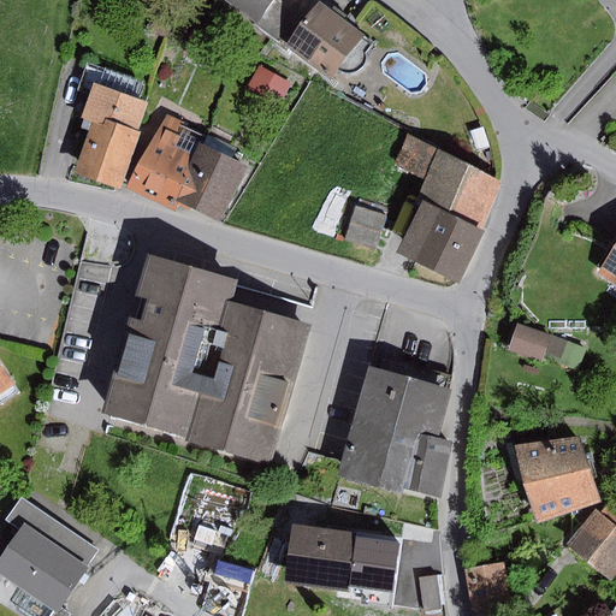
[(225,0),(256,23),(273,0),(225,0)]
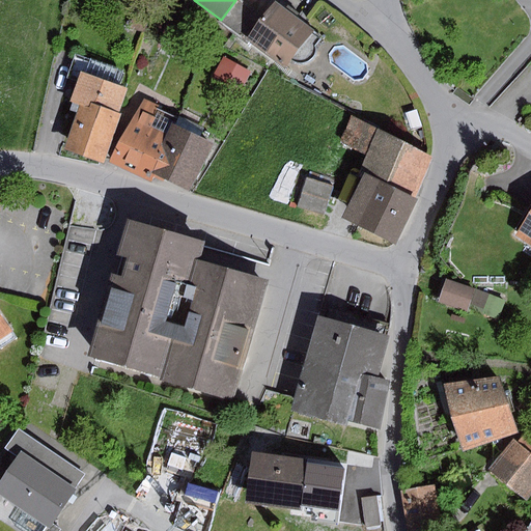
[(263,18),(239,0),(235,0),(221,20),(219,23),(245,43),(247,40),(263,18)]
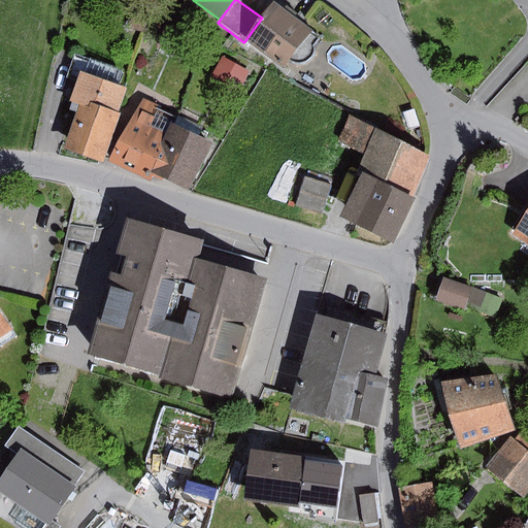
[(262,18),(245,40),(283,67),(291,59),(293,61),(298,62),(301,63),(305,62),(309,60),(314,56),(316,53),(315,46),(320,38),(273,2),(262,18)]
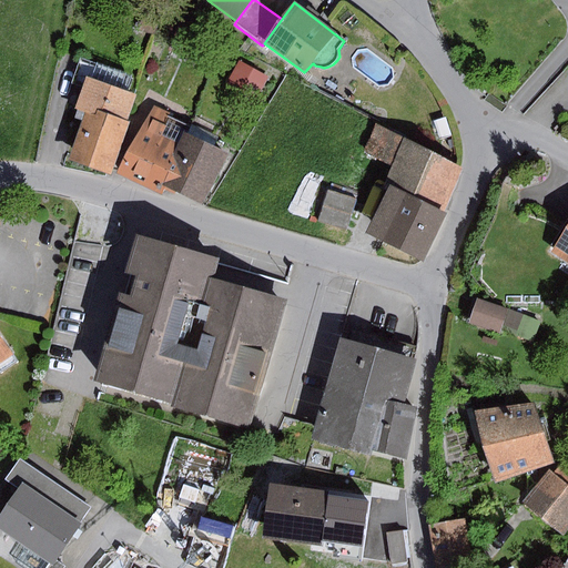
[(273,80),(240,62),(227,84),(261,102),(273,80)]
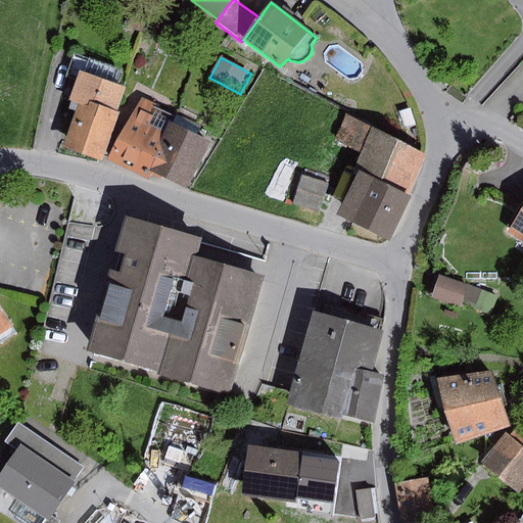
[(127,87),(80,70),(70,100),(80,103),(64,146),(101,159),(127,87)]
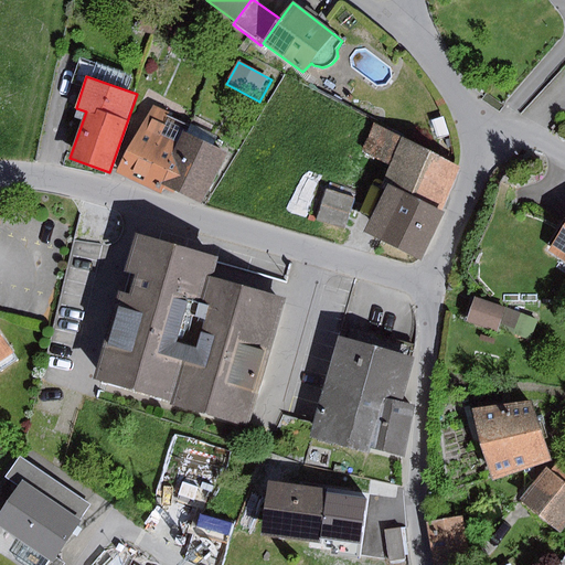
[(169,114),(153,106),(117,173),(161,194),(164,185),(185,134),(189,126),(168,116),(169,114)]
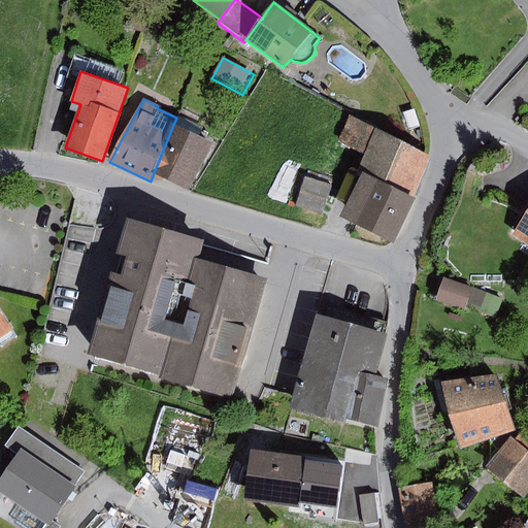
[(414,109),(401,113),(406,129),(419,125),(414,109)]
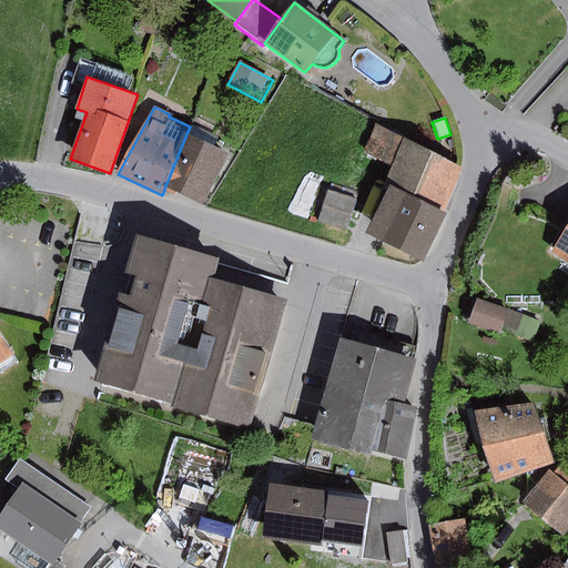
[(385,183),(388,185),(442,211),(464,168),(376,125),(363,151),(393,166),(385,183)]
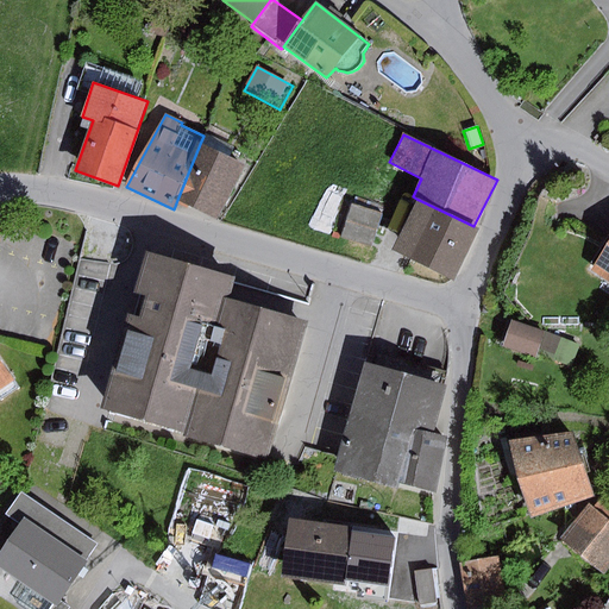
[(245,164),(200,144),(177,200),(218,219),(245,164)]
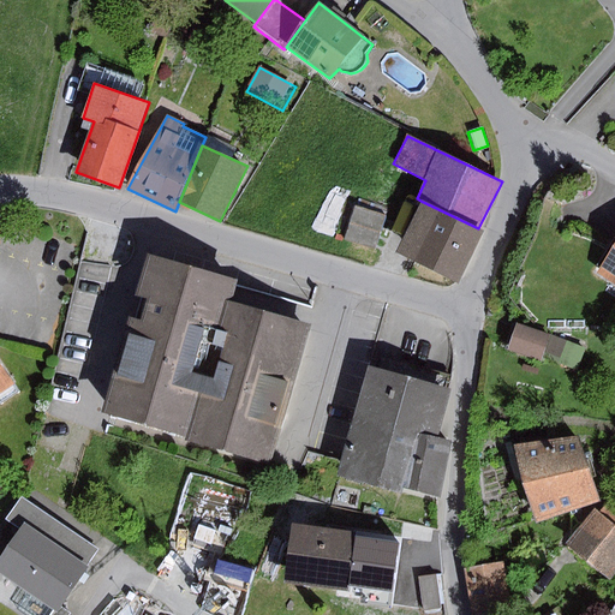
[(478,228),(421,201),(396,250),(460,281),(484,232),(478,228)]
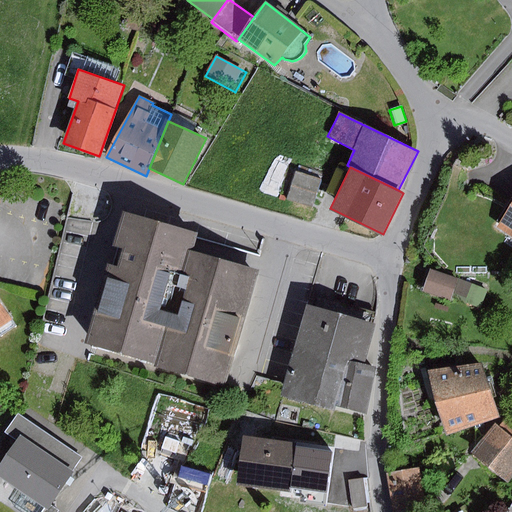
[(295,172),(287,201),(315,208),(323,179),(295,172)]
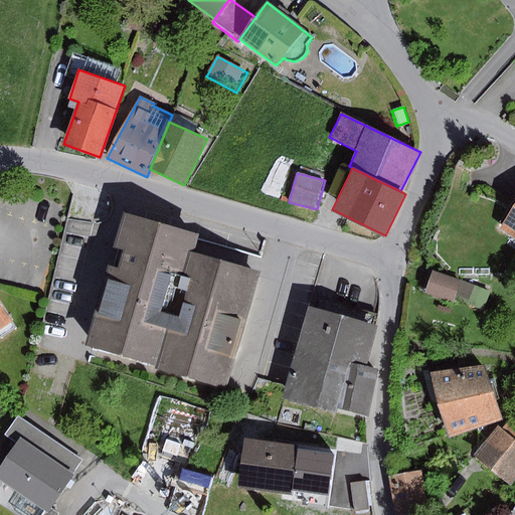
[(514,205),(500,229),(514,238),(514,205)]
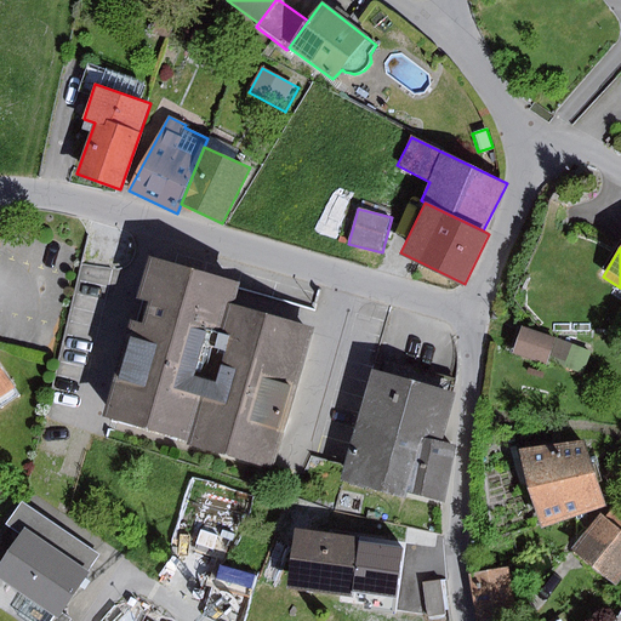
[(239,284),(151,258),(103,417),(188,443),(187,446),(274,471),(317,328),(233,302),(239,284)]
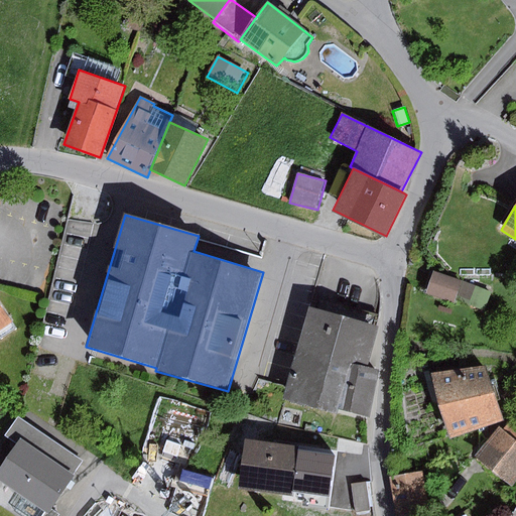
[(432,271),(424,293),(453,303),(461,281),(432,271)]
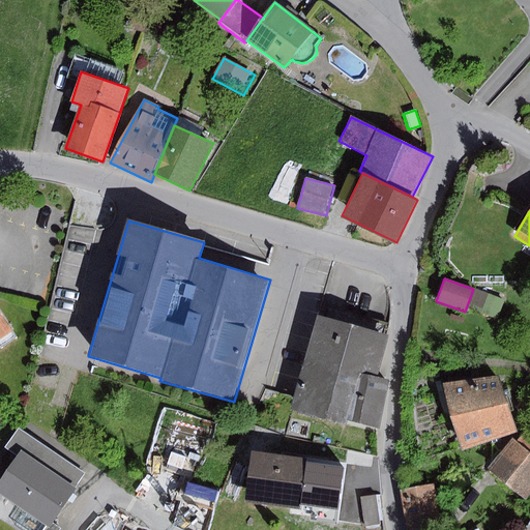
[(476,290),(469,308),(498,319),(504,300),(476,290)]
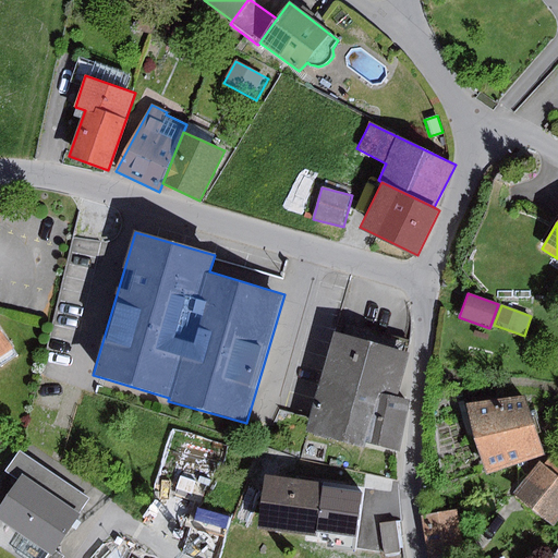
[(0,355),(12,348),(0,330),(0,355)]
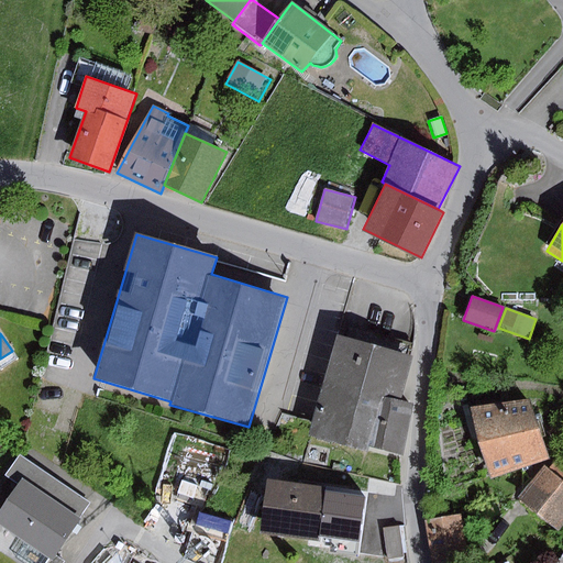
[(415,355),(340,335),(310,435),(368,451),(370,445),(404,455),(414,404),(403,403),(415,355)]
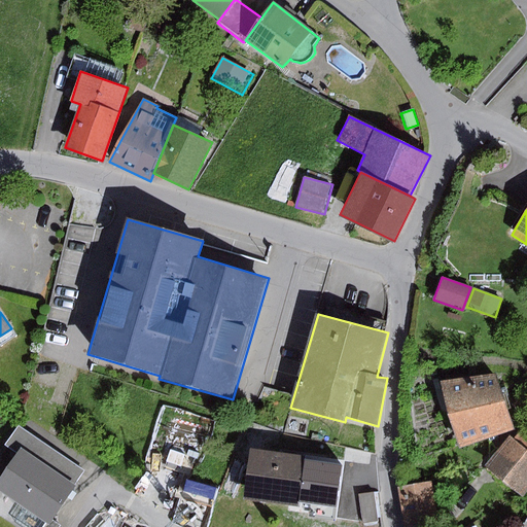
[(497,375),(440,382),(459,448),(515,430),(497,375)]
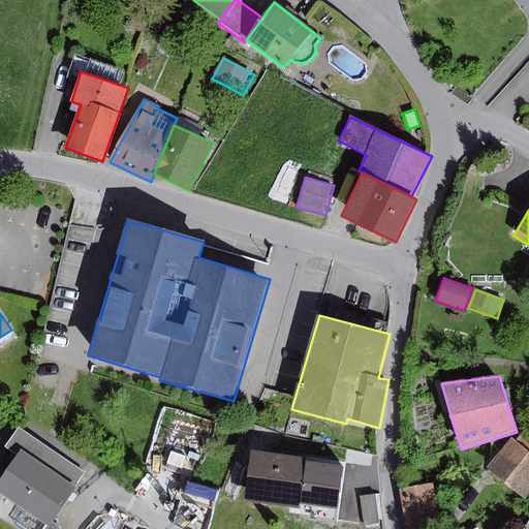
[(22,450),(75,487),(86,473),(19,428),(9,442),(22,450)]
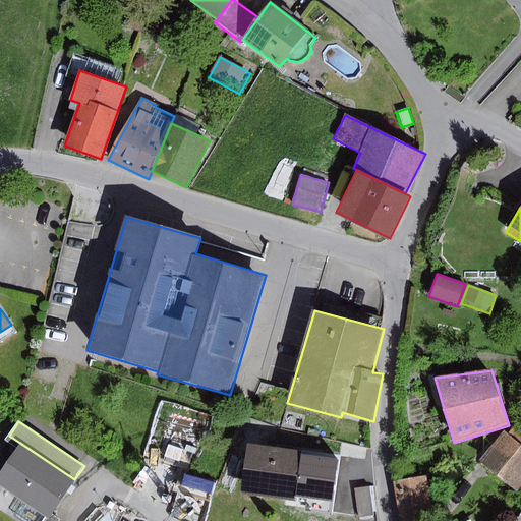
[(504,431),(480,461),(518,490),(520,485),(520,423),(519,421),(508,435),(504,431)]
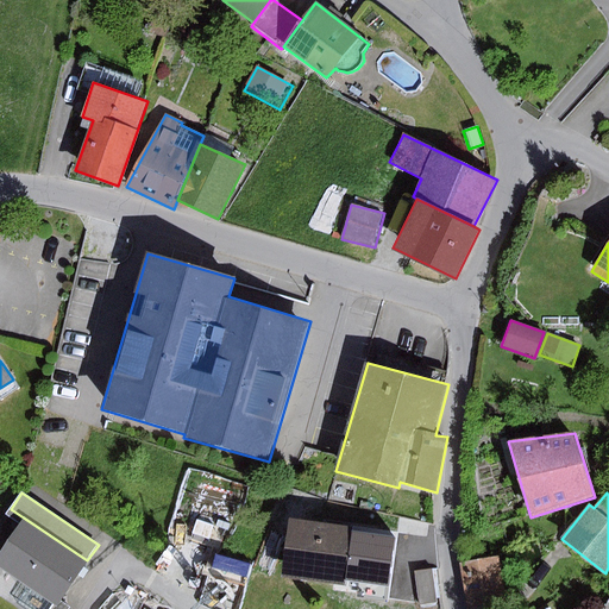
[(339,585),(347,526),(290,518),(282,578),(339,585)]
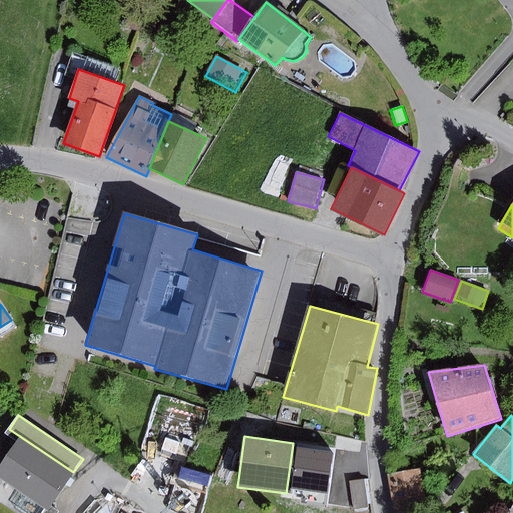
[(21,437),(0,468),(0,477),(47,510),(50,505),(73,472),(21,437)]
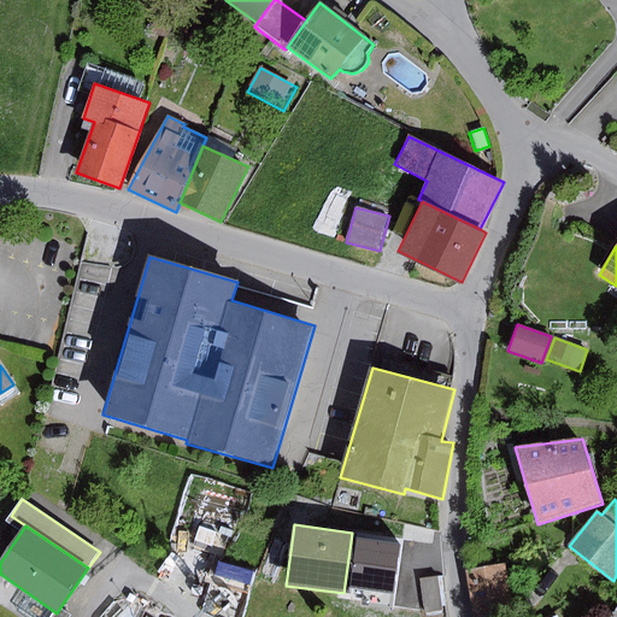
[(406,541),(352,533),(344,593),(398,601),(406,541)]
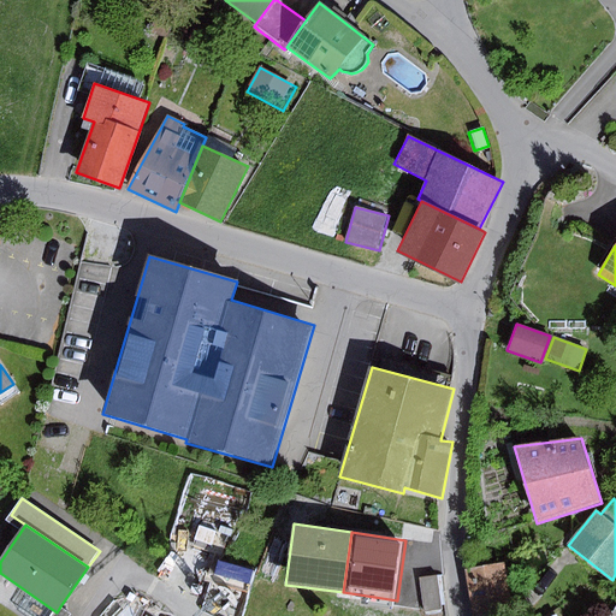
[(503,563),(466,570),(474,615),(489,615),(513,611),(503,563)]
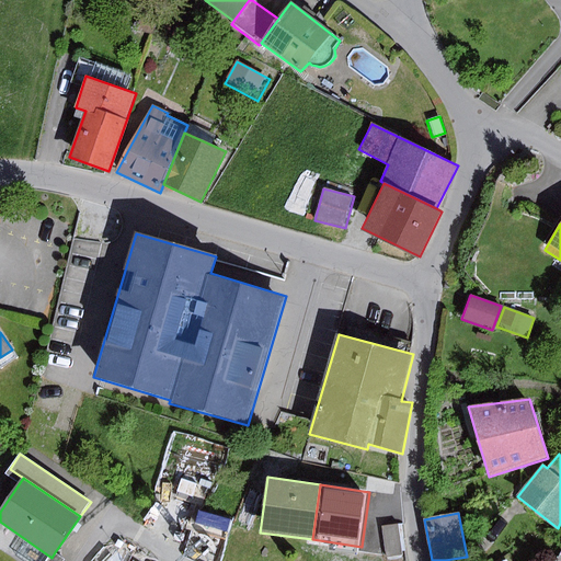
[(400,525),(381,527),(385,558),(403,556),(400,525)]
